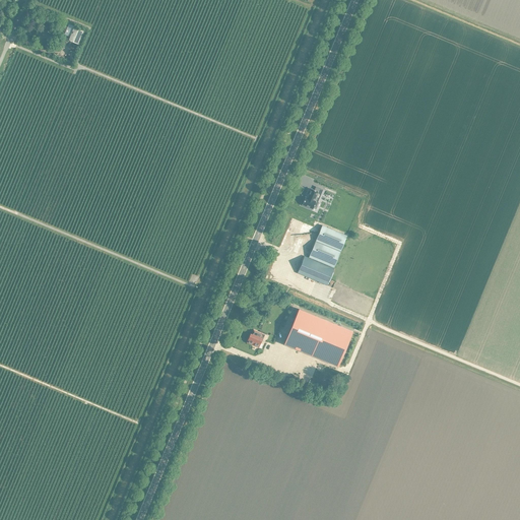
[(76,44),(81,30),(72,26),(67,40),(76,44)]
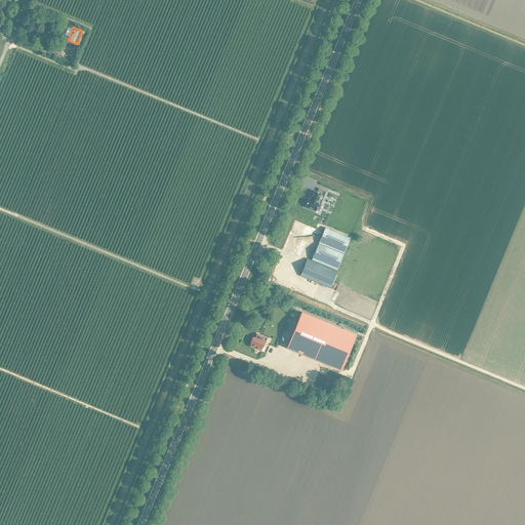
[(50,42),(54,34),(41,29),(38,37),(50,42)]
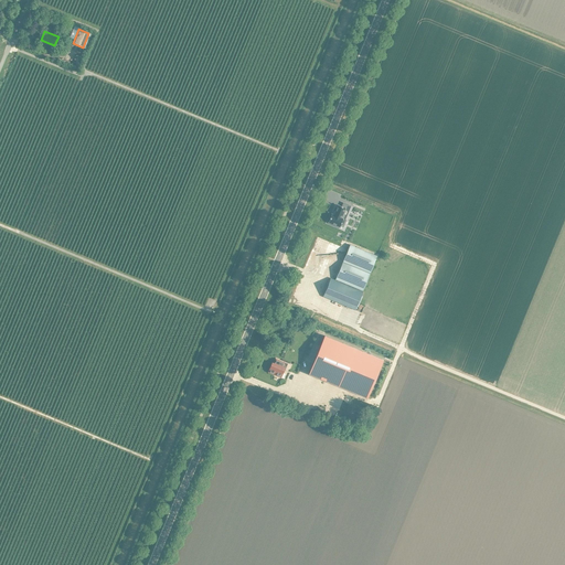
[(332,214),(328,223),(340,227),(340,226),(343,219),(341,219),(345,209),(341,206),(338,205),(333,215),(332,214)]
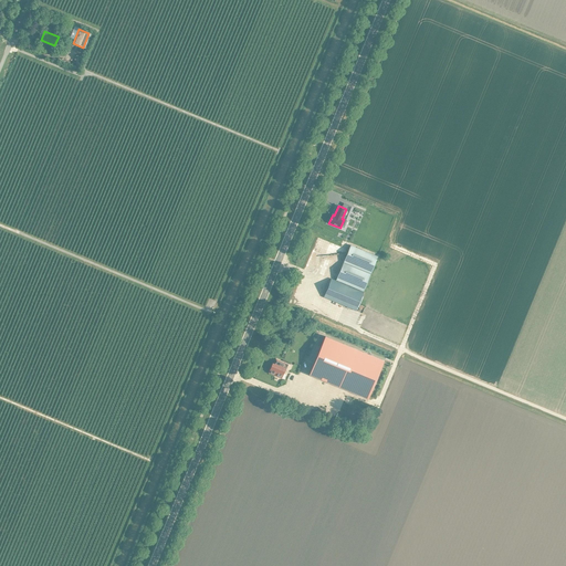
[(336,280),(364,291),(378,257),(350,245),(336,280)]
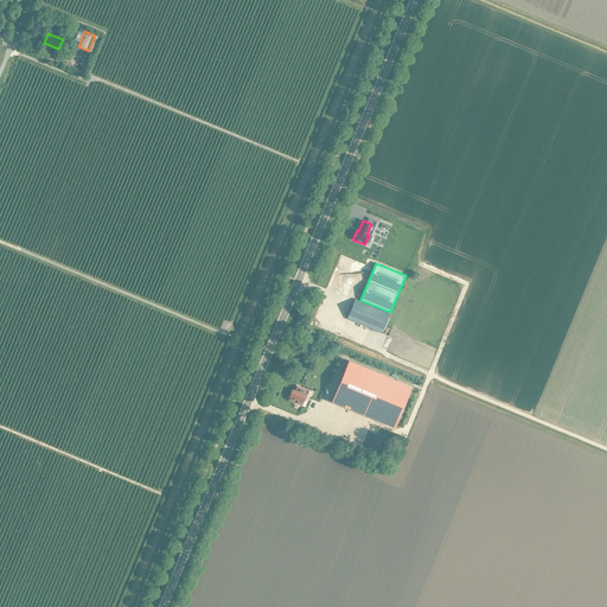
[(356,281),(359,273),(344,266),(339,275),(356,281)]
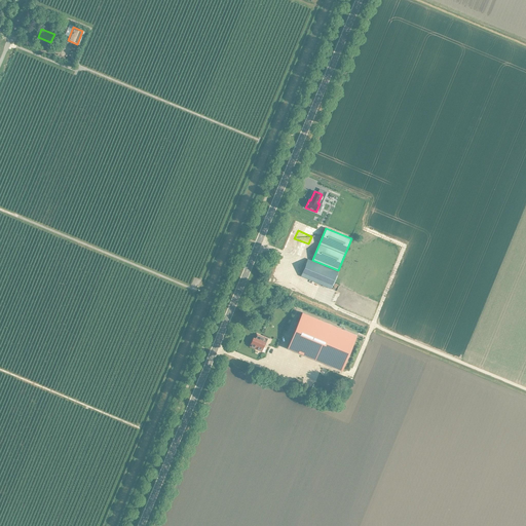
[(301,276),(330,289),(337,271),(307,260),(301,276)]
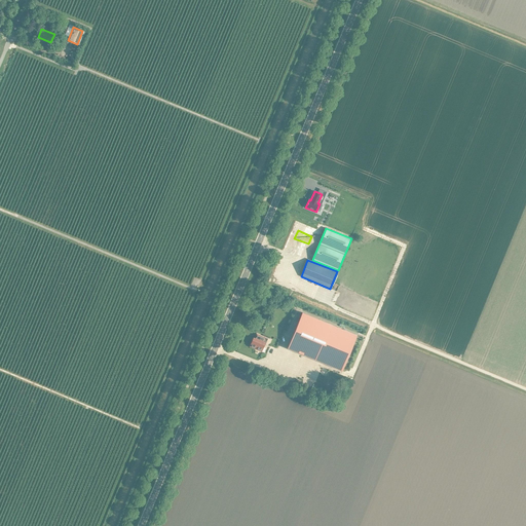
[(302,312),(288,348),(342,371),(357,335),(302,312)]
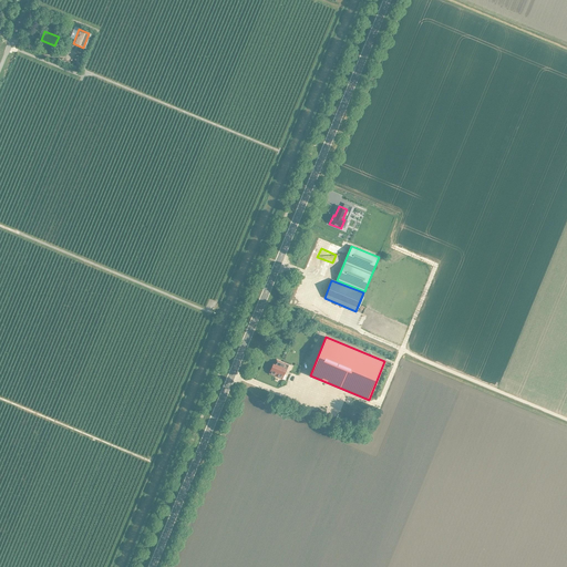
[(281,379),(286,370),(284,369),(286,364),(277,361),(275,366),(272,364),(269,373),(281,379)]
